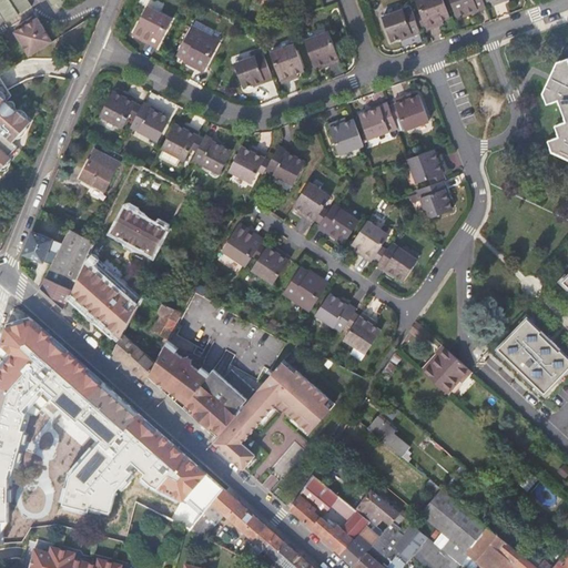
[(0,0),(0,11),(7,22),(33,6),(29,0),(0,0)]
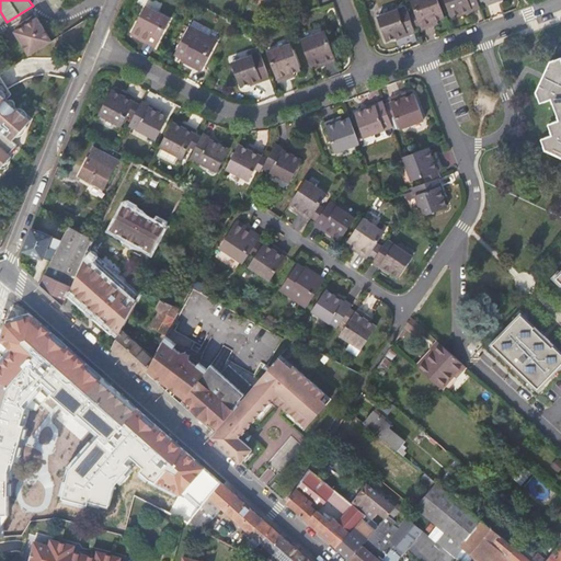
[(432,23),(444,19),(437,0),(415,0),(411,2),(415,15),(420,27),(421,32),(434,27),(432,23)]
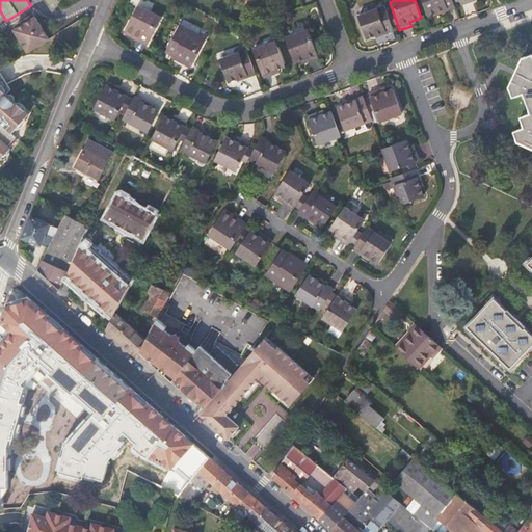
[(448,11),(455,8),(454,5),(452,0),(421,0),(428,18),(436,15),(436,12),(447,9),(448,11)]
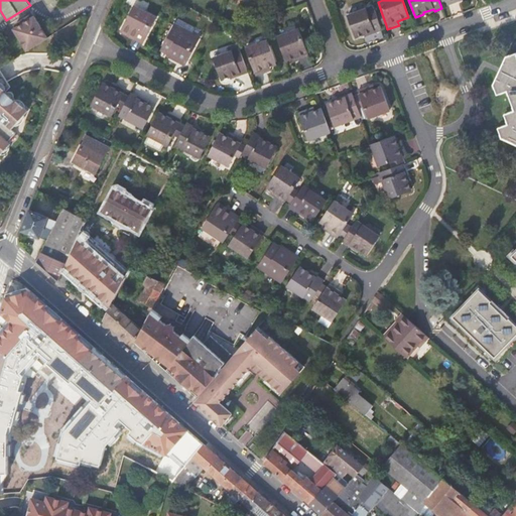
[(132,7),(121,29),(132,35),(130,38),(141,45),(155,19),(132,7)]
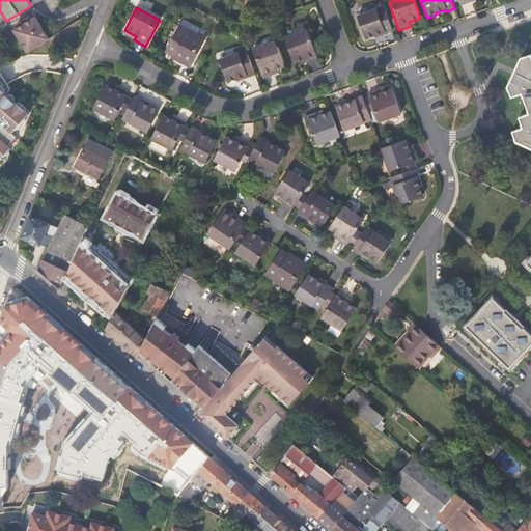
[(385,35),(393,32),(392,28),(388,17),(384,7),(356,19),(365,40),(374,38),(373,35),(384,32),(385,35)]
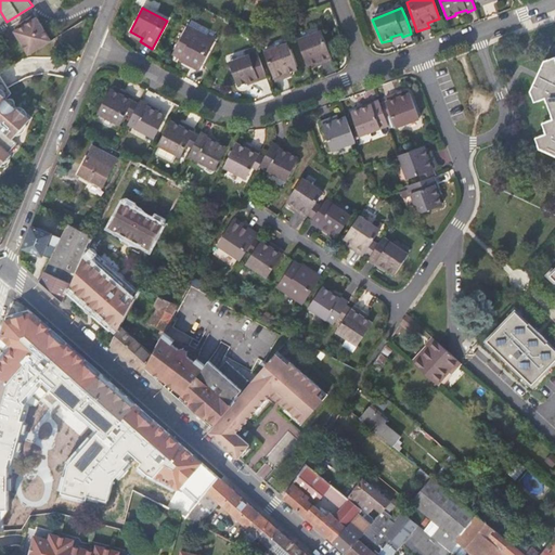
[(411,15),(405,17),(410,29),(415,27),(411,15)]
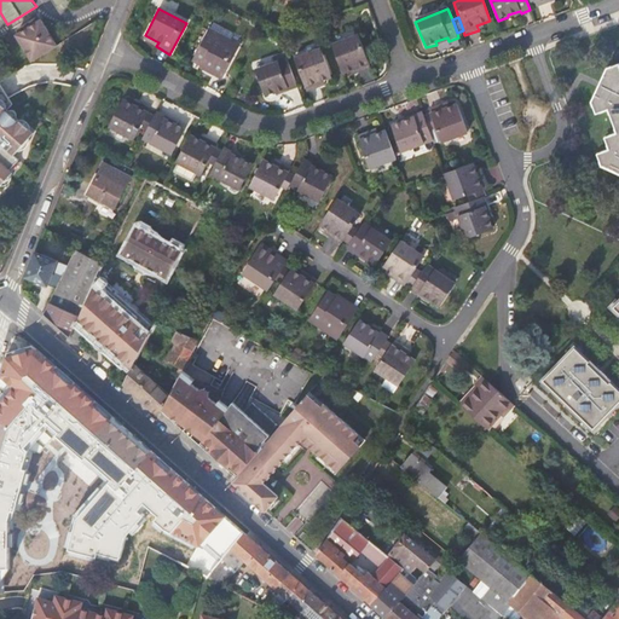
[(17,35),(18,36),(34,61),(58,45),(44,21),(42,19),(17,35)]
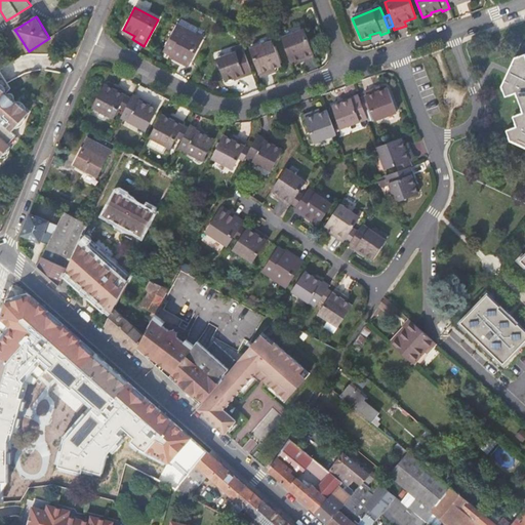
[(179,24),(204,35),(206,29),(182,18),(179,24)]
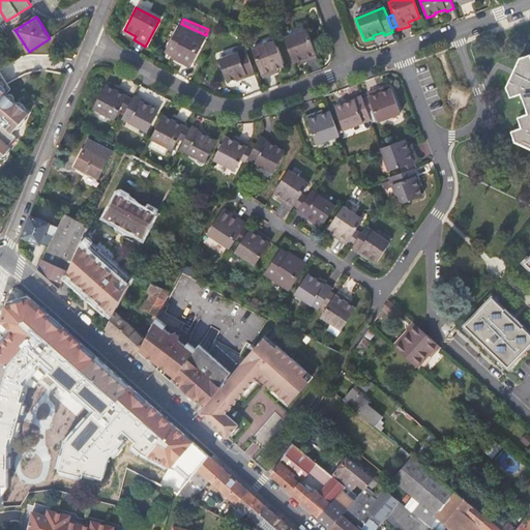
[(203,42),(177,28),(164,54),(174,59),(174,62),(187,69),(203,42)]
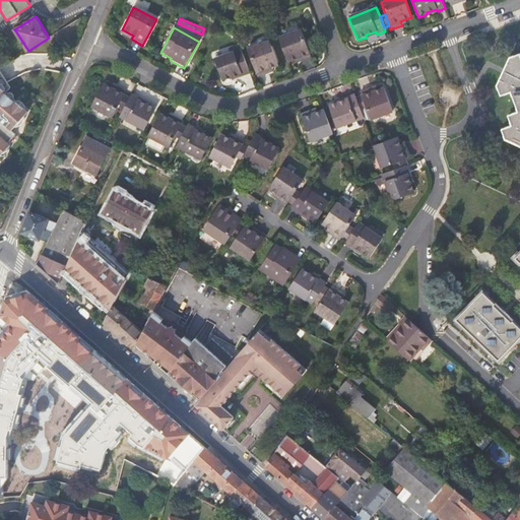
[(302,31),(279,40),(288,63),(300,59),(301,63),(312,59),(302,31)]
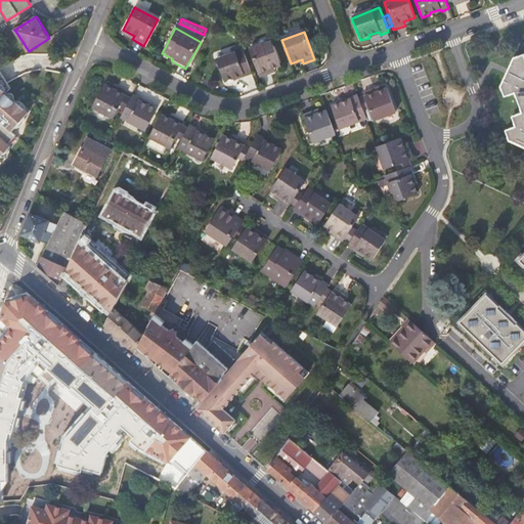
[(268,72),(281,68),(272,43),(249,52),(260,80),(270,76),(268,72)]
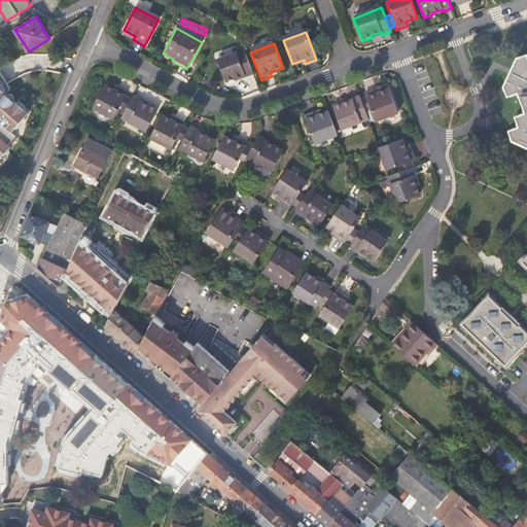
[(245,78),(253,75),(245,51),(217,62),(225,84),(235,81),(235,79),(244,75),(245,78)]
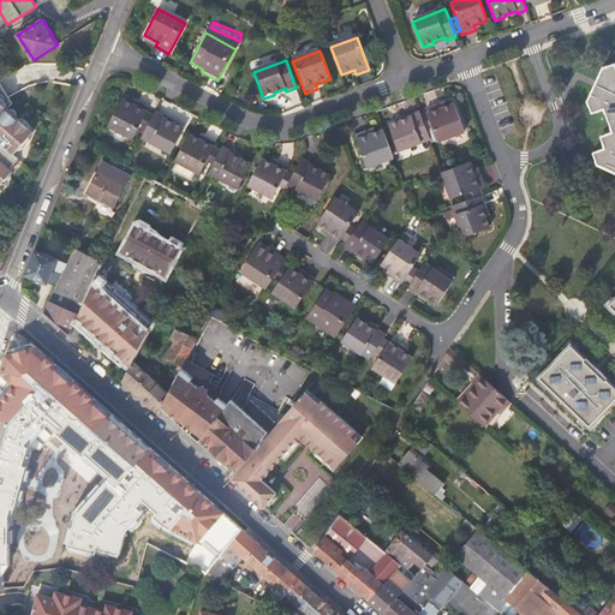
[(614,175),(614,66),(614,63),(603,66),(587,100),(592,112),(604,108),(613,130),(599,136),(604,150),(591,155),(596,168),(614,175)]
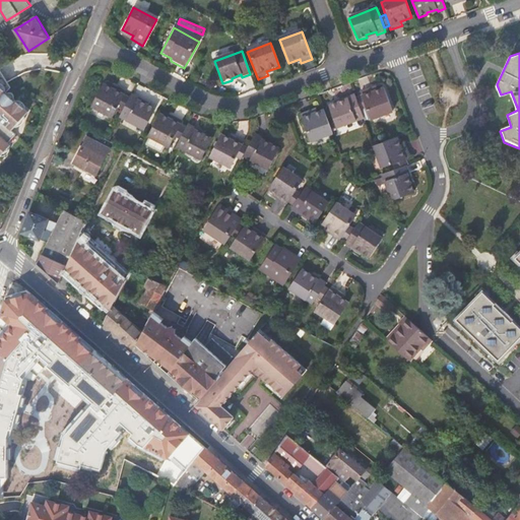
[(5,92),(6,91),(16,79),(2,67),(0,68),(0,100),(6,93),(5,92)]
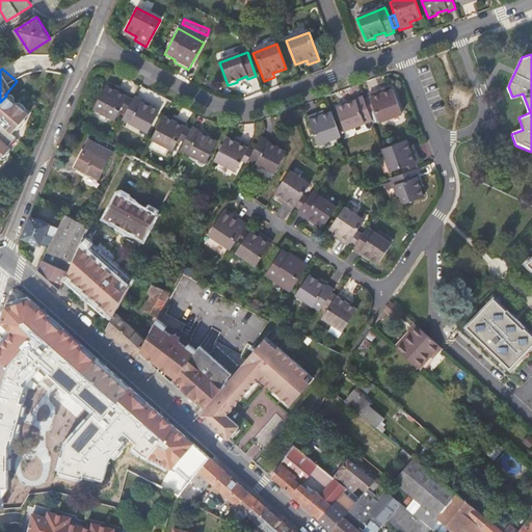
[(121,109),(127,97),(129,94),(117,87),(115,90),(106,85),(94,108),(114,120),(121,109)]
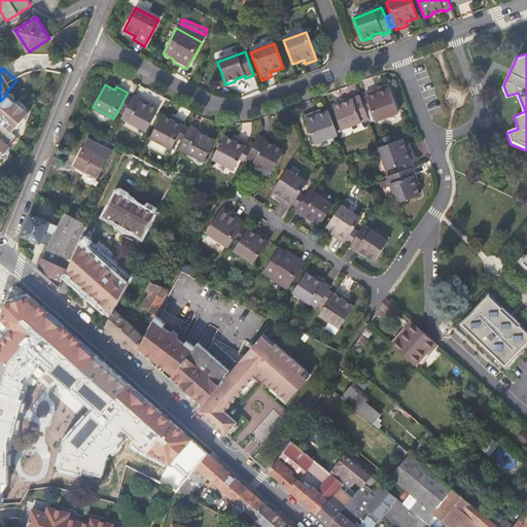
[(377,123),(398,114),(390,90),(380,94),(378,91),(366,95),(377,123)]
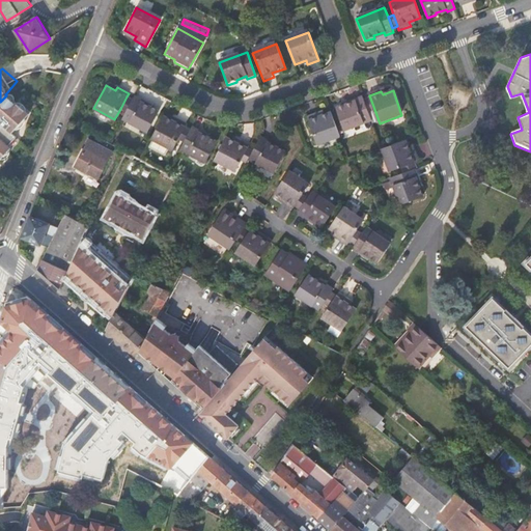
[(132,100),(127,96),(120,109),(126,111),(132,100)]
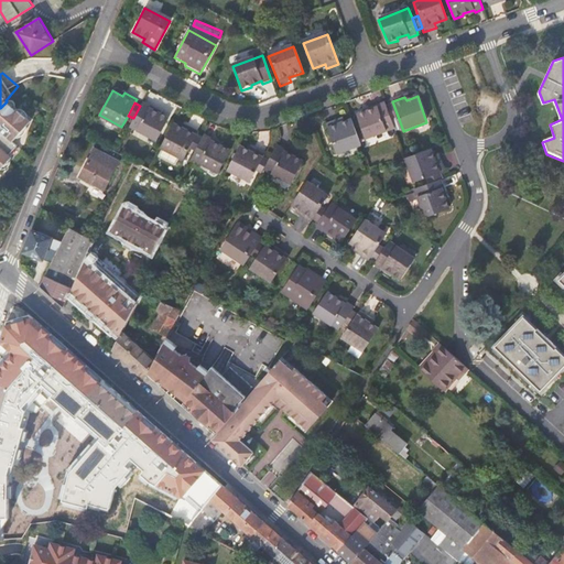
[(151,107),(142,102),(140,106),(133,118),(129,127),(155,140),(167,118),(160,114),(159,115),(149,109),(151,107)]
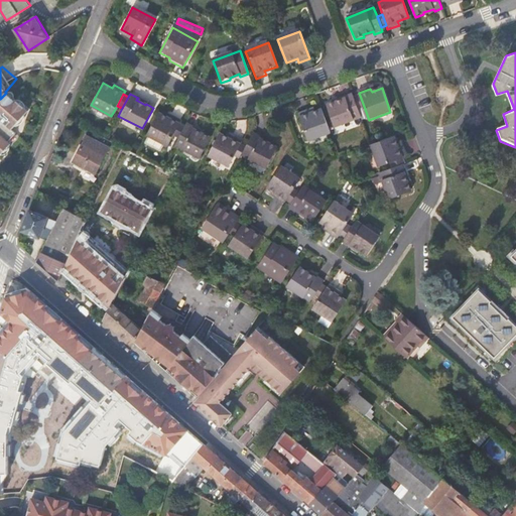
[(335,127),(361,117),(353,94),(346,97),(346,101),(337,104),(336,103),(327,106),(335,127)]
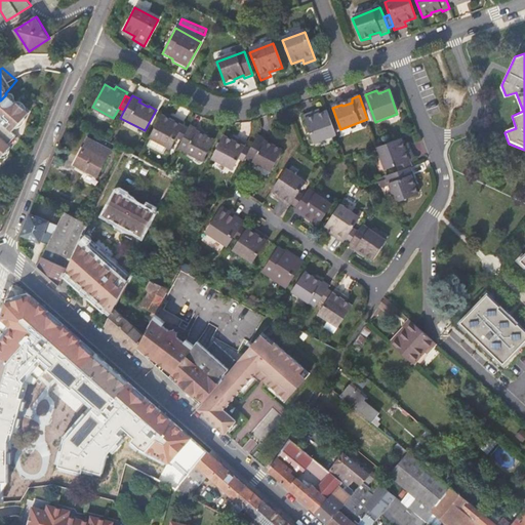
[(0,158),(1,159),(12,147),(9,145),(17,135),(13,132),(30,113),(14,99),(14,101),(12,99),(0,113),(0,158)]
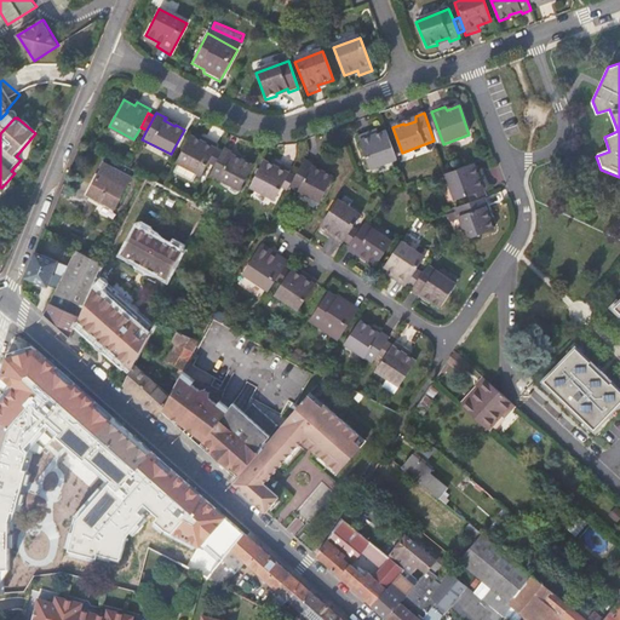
[(372,170),(397,160),(388,132),(374,136),(373,133),(359,138),(372,170)]
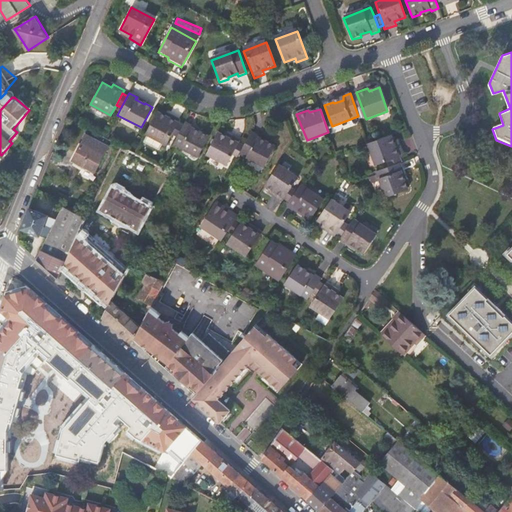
[(166,145),(171,134),(178,123),(180,119),(169,114),(167,117),(157,112),(146,134),(166,145)]
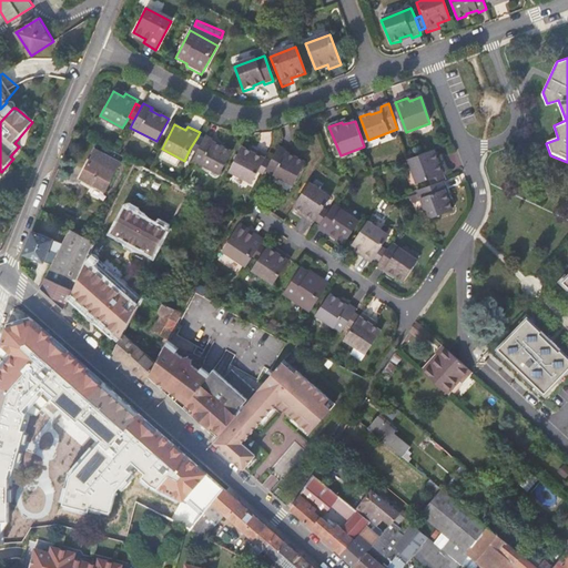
[(213,140),(205,135),(203,140),(196,152),(192,160),(219,174),(231,152),(223,148),(221,149),(212,143),(213,140)]
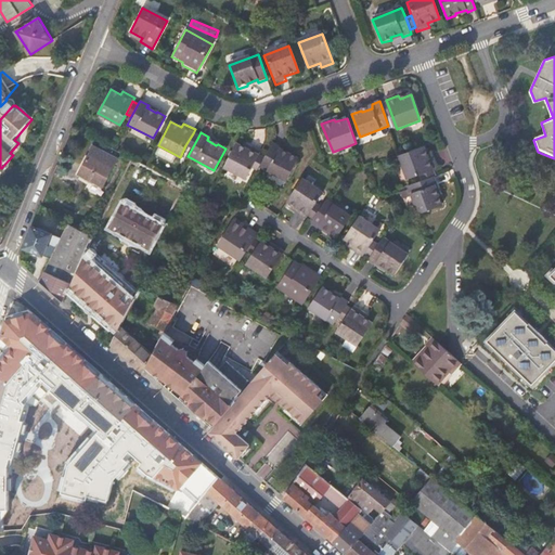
[(198,137),(193,133),(185,145),(192,149),(198,137)]
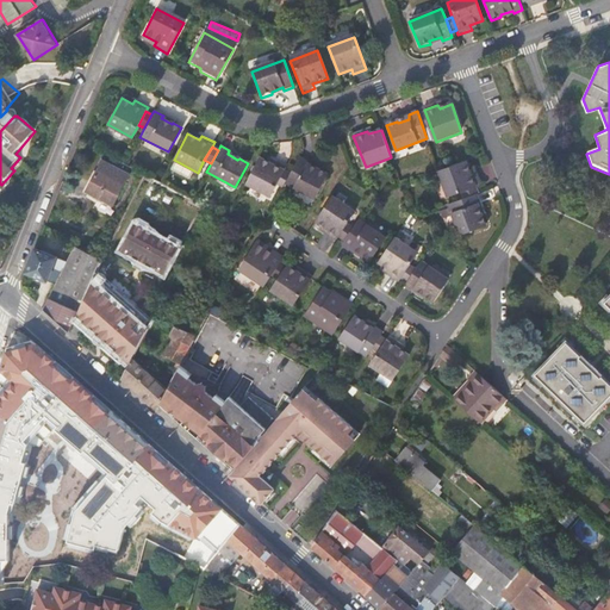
[(309,163),(299,159),(291,174),(286,184),(315,200),(328,175),(319,170),(317,173),(306,167),(309,163)]
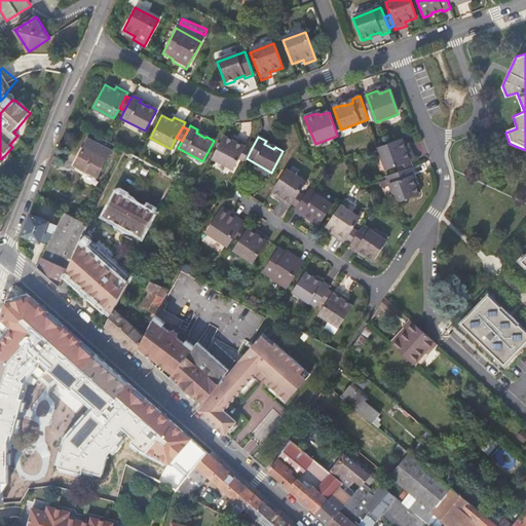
[(239,159),(246,147),(247,145),(235,139),(233,143),(224,138),(212,160),(232,171),(239,159)]
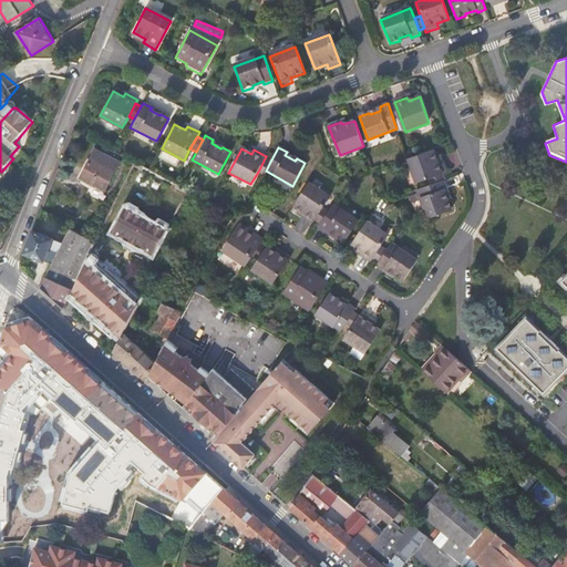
[(416,183),(430,178),(443,174),(447,172),(443,160),(439,162),(434,150),(408,160),(416,183)]
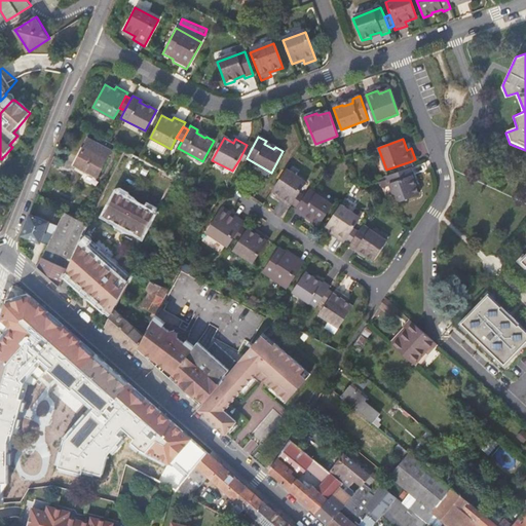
[(108,159),(86,147),(77,164),(99,176),(108,159)]
